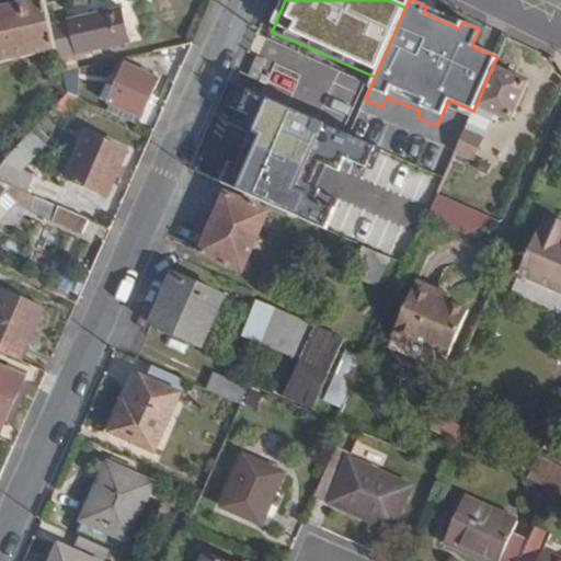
[(22,57),(58,48),(53,25),(47,2),(0,13),(0,61),(12,59),(11,54),(21,52),(22,57)]
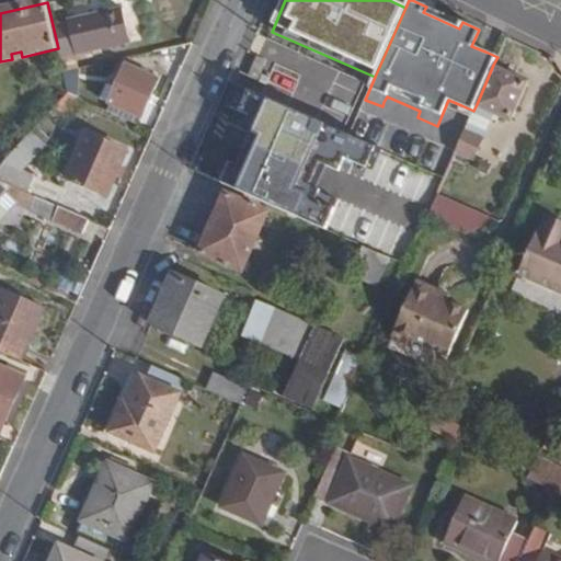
[(462,22),(426,7),(423,12),(459,29),(462,22)]
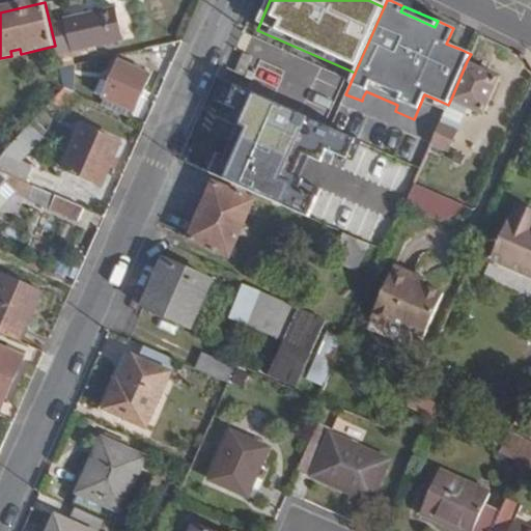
[(55,46),(59,70),(71,66),(70,58),(127,45),(118,8),(50,24),(55,46)]
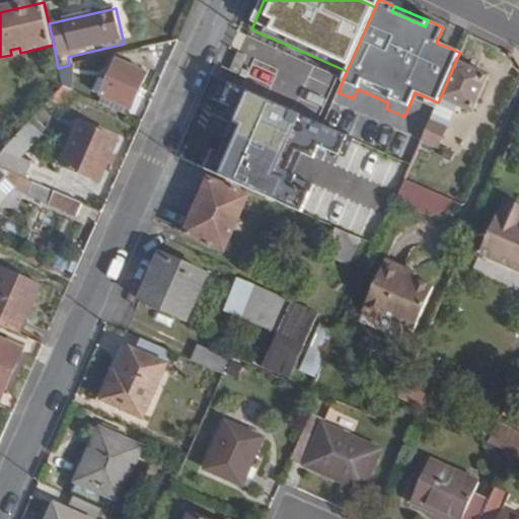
[(489,75),(456,60),(441,96),(453,101),(471,110),(489,75)]
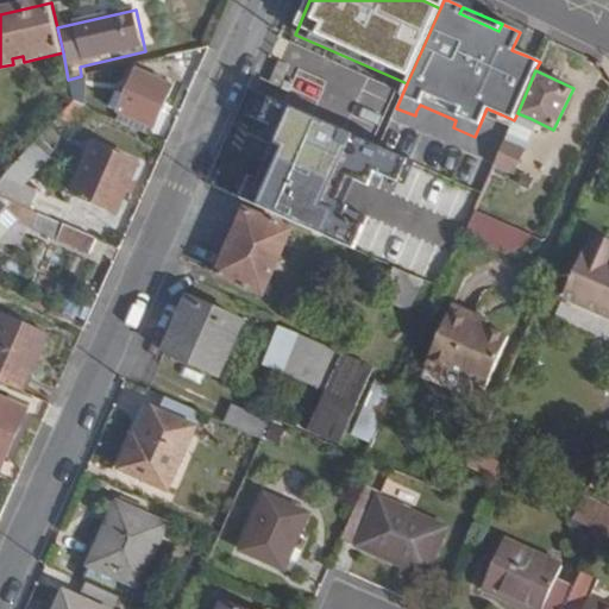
[(173,87),(138,73),(120,112),(152,126),(173,87)]
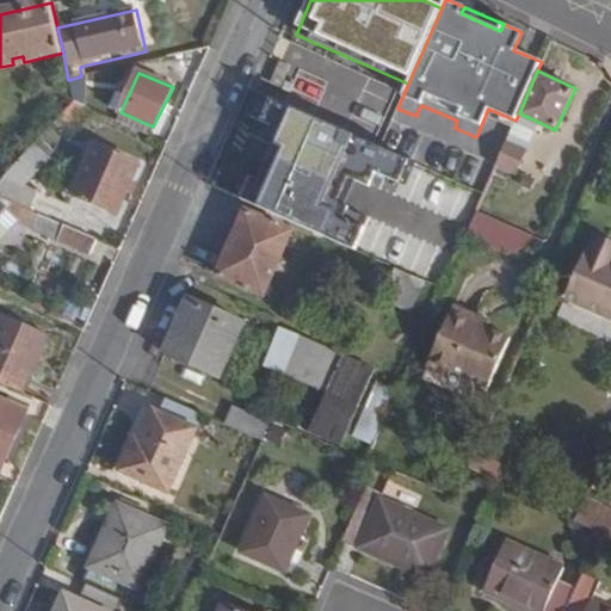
[(381,147),(263,94),(248,124),(437,208),(450,178),(381,147)]
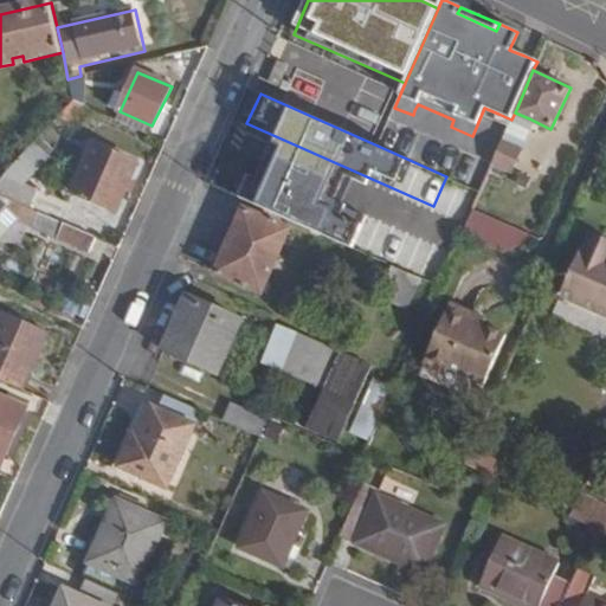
[(85,105),(73,101),(59,116),(66,123),(85,105)]
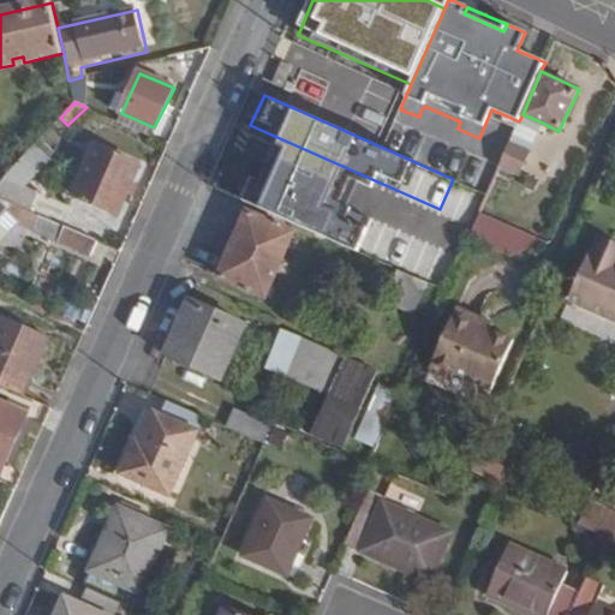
[(421,112),(458,129),(460,121),(424,106),(421,112)]
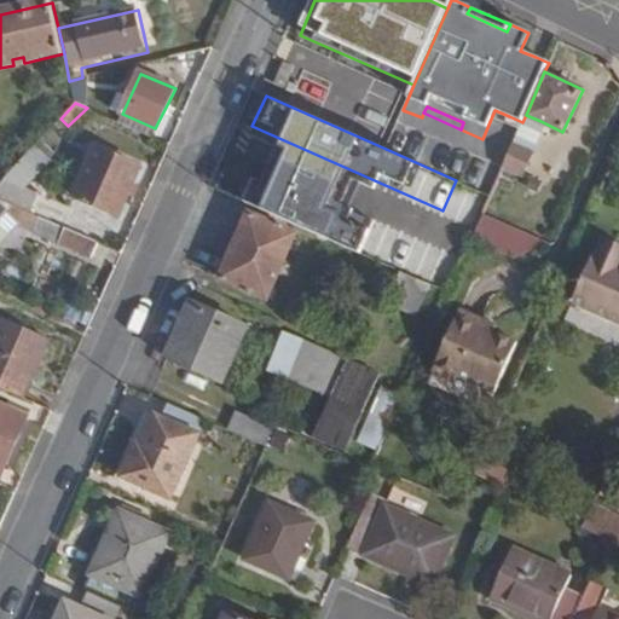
[(541,121),(526,115),(522,122),(512,146),(527,154),(541,121)]
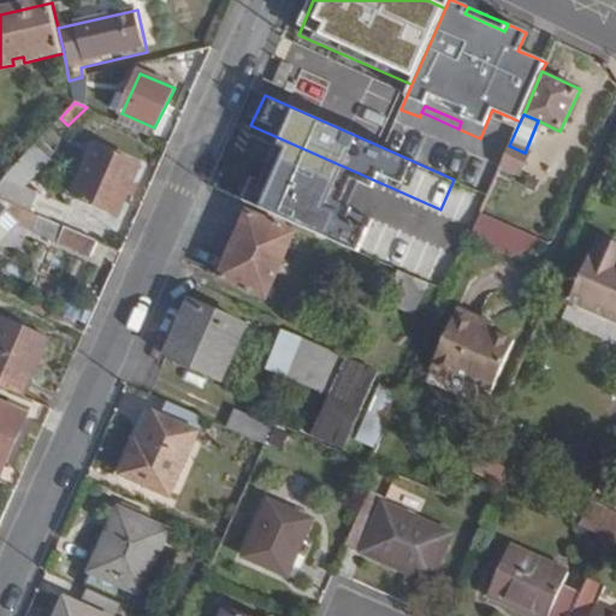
[(0,183),(31,149),(22,141),(0,164),(0,183)]
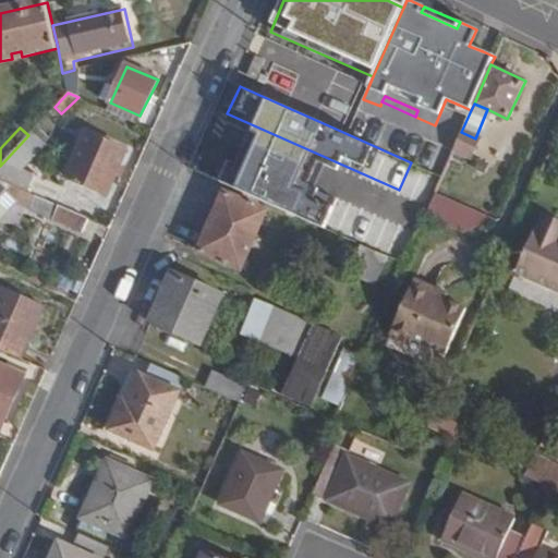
[(45,145),(32,132),(28,135),(0,166),(0,180),(27,192),(34,174),(22,170),(45,145)]
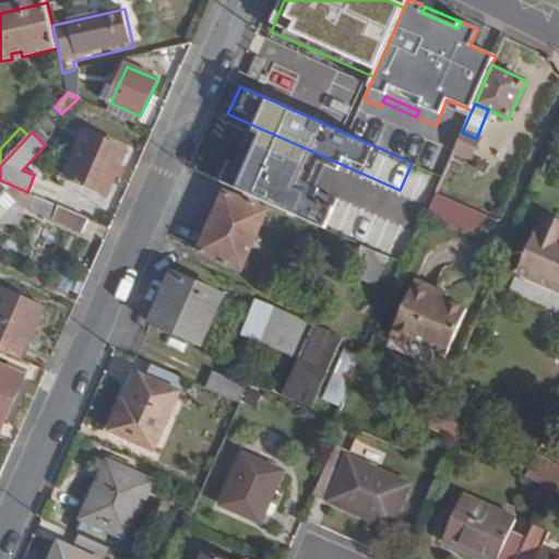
[(476,139),(462,132),(453,153),(472,159),(480,141),(476,139)]
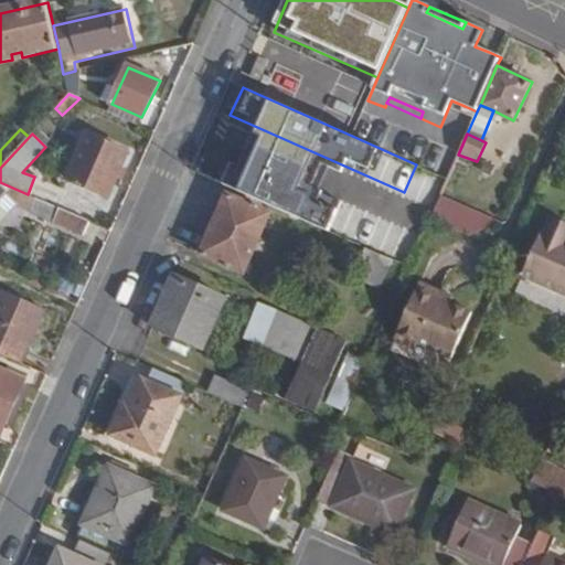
[(100,211),(126,153),(87,135),(67,180),(59,177),(51,189),(100,211)]
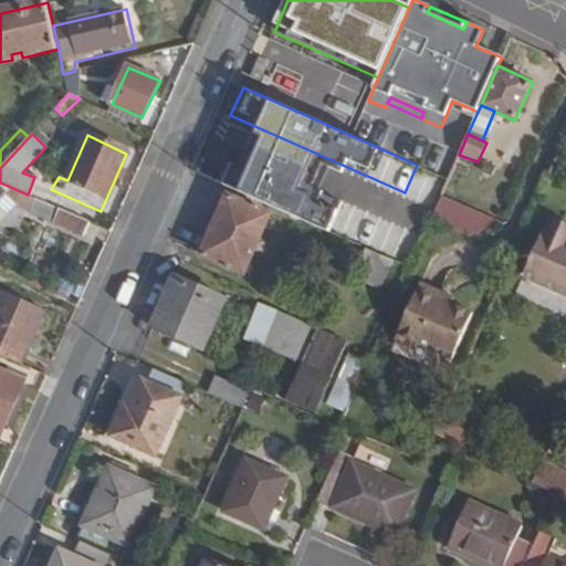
[(216,149),(202,177),(376,254),(388,224),(216,149)]
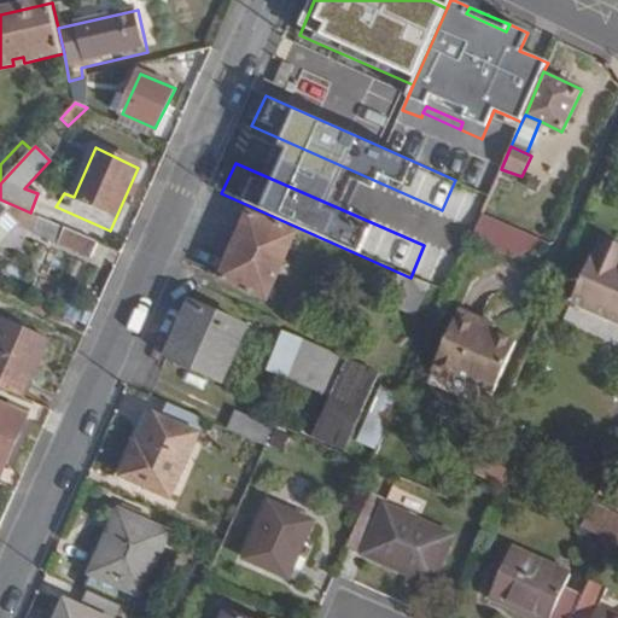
[(41,217),(30,213),(0,199),(0,248),(7,240),(0,233),(0,220),(7,214),(35,228),(41,217)]
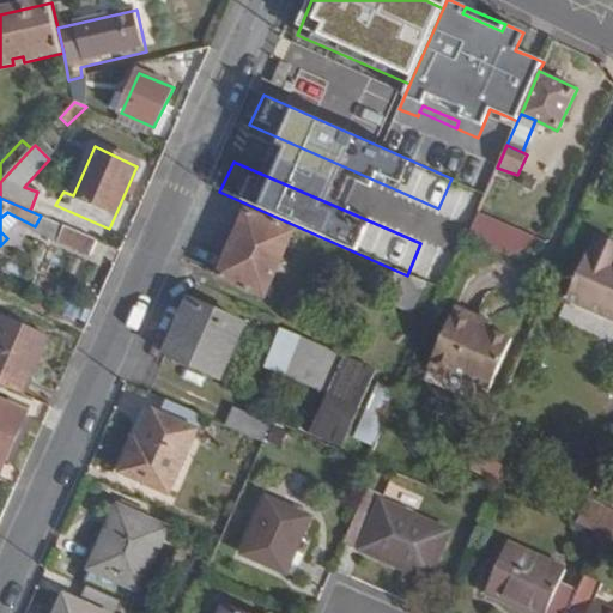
[(263,298),(295,234),(249,213),(220,277),(263,298)]
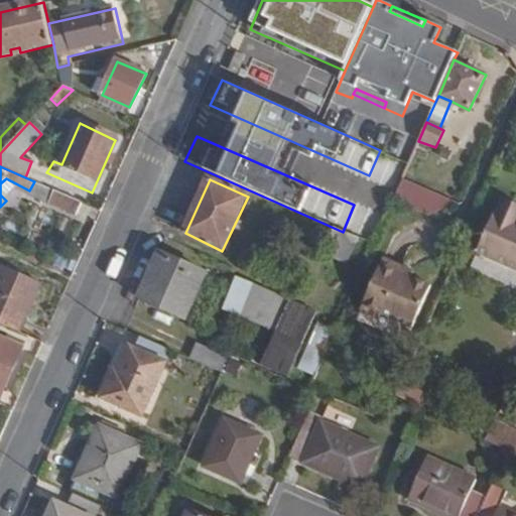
[(407,183),(398,203),(431,218),(461,207),(407,183)]
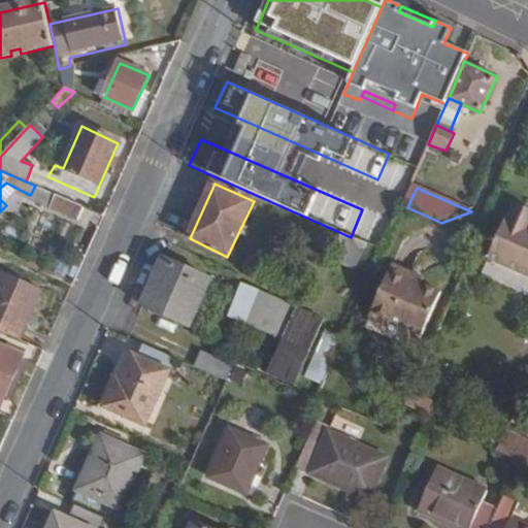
[(46,189),(40,200),(61,209),(66,198),(46,189)]
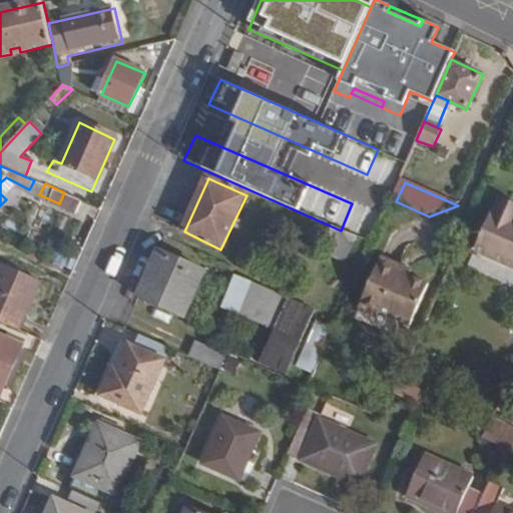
[(83,214),(88,202),(64,192),(59,203),(83,214)]
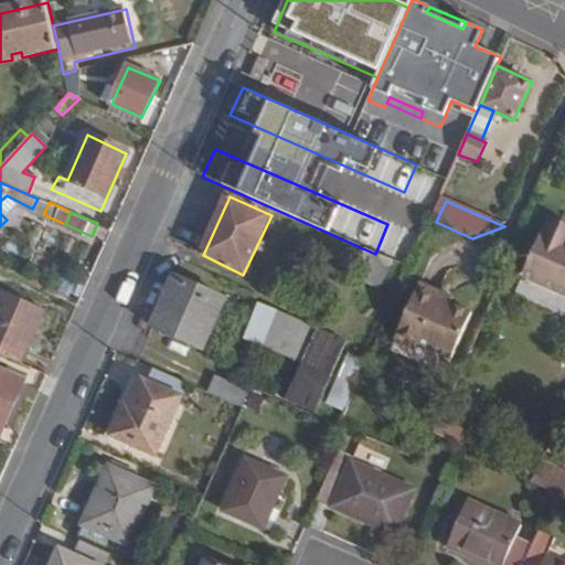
[(385,247),(412,262),(426,233),(401,220),(385,247)]
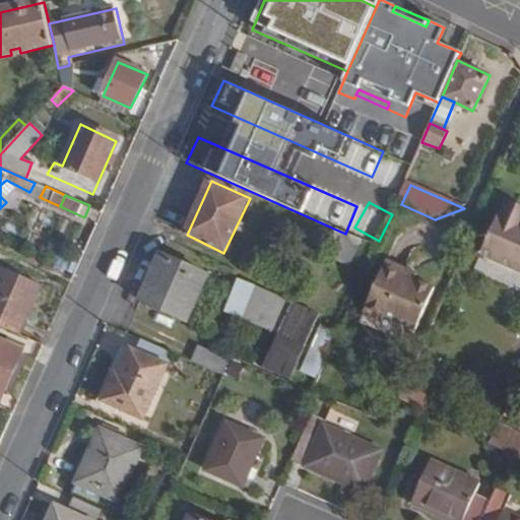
[(519,234),(518,233),(519,229),(519,216),(504,210),(501,218),(497,217),(478,261),(519,278),(519,234)]
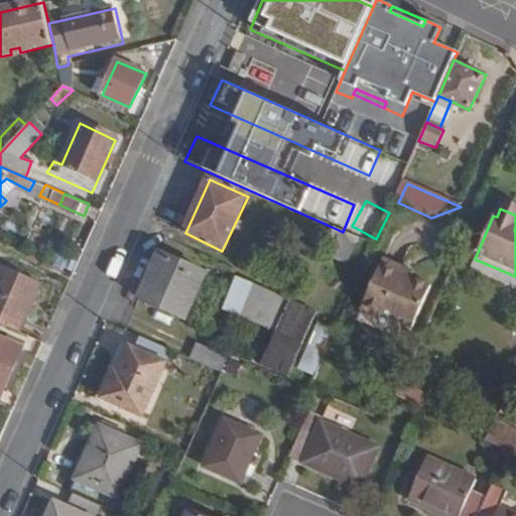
[(185,318),(206,273),(161,254),(141,298),(185,318)]
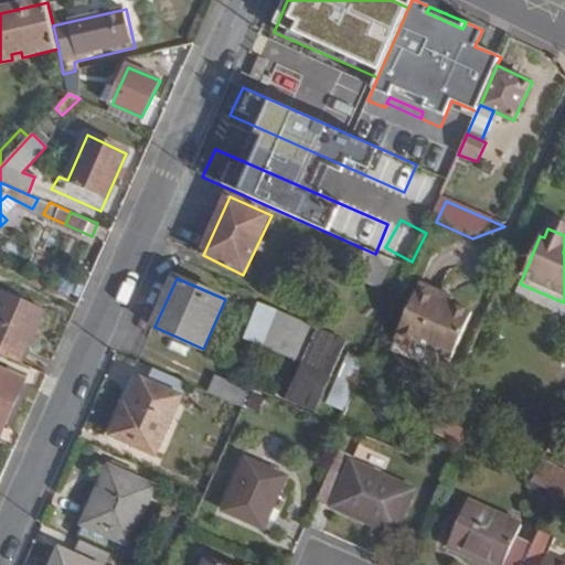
[(437,297),(440,291),(420,283),(394,339),(415,349),(418,341),(451,358),(471,313),(450,301),(437,297)]
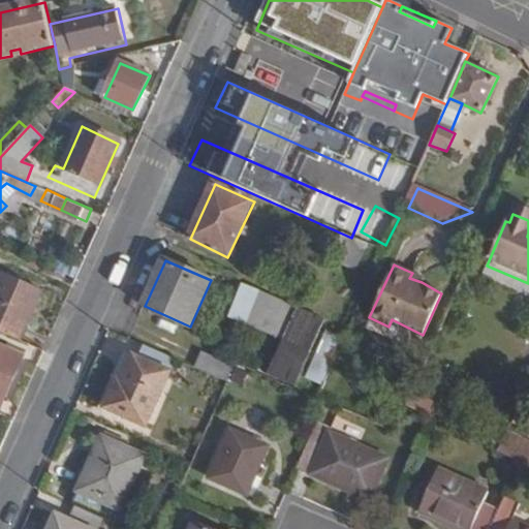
[(424,277),(412,273),(409,278),(422,282),(424,277)]
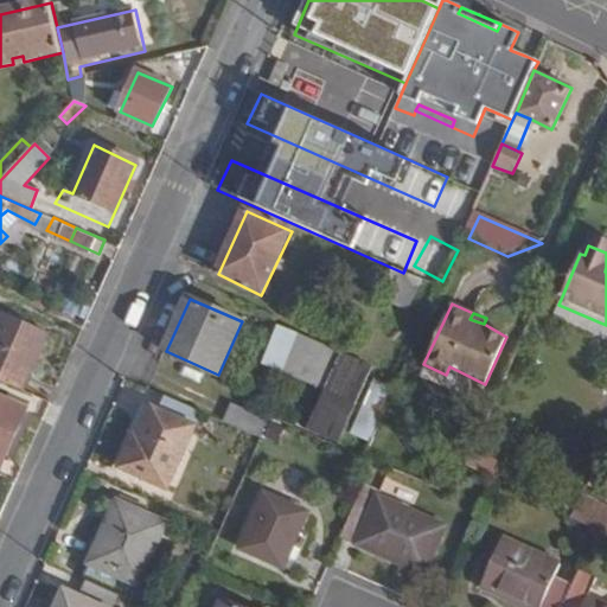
[(0,327),(0,379),(25,391),(50,333),(6,315),(0,327)]
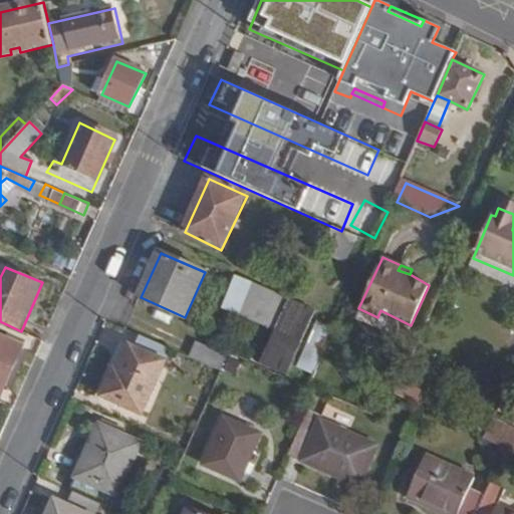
[(279,333),(264,368),(285,377),(314,312),(236,279),(222,308),(279,333)]
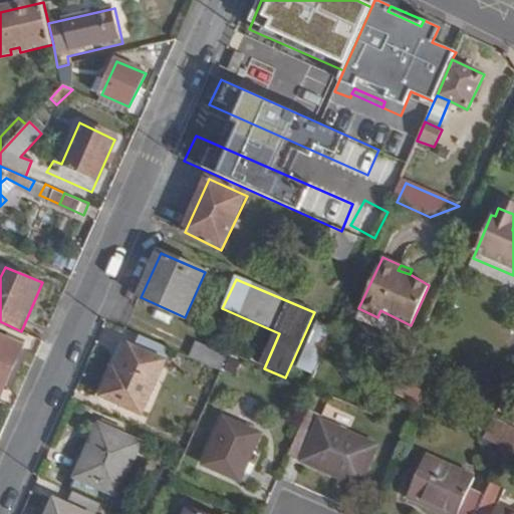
[(323,322),(300,369),(319,378),(342,332),(323,322)]
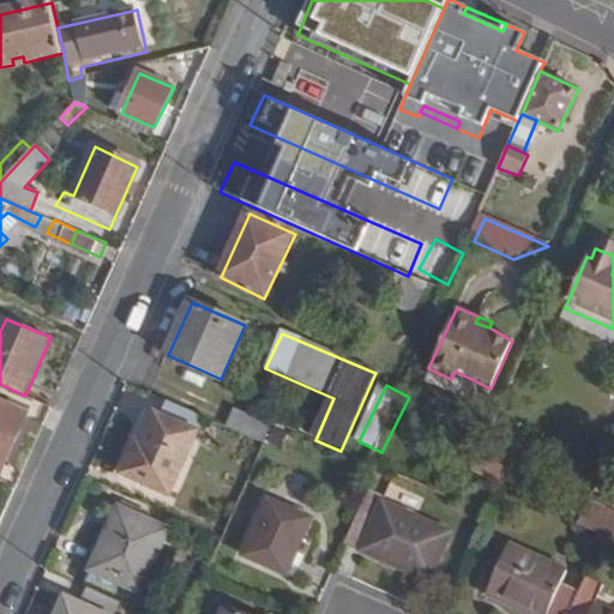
[(0,480),(28,416),(0,403),(0,480)]
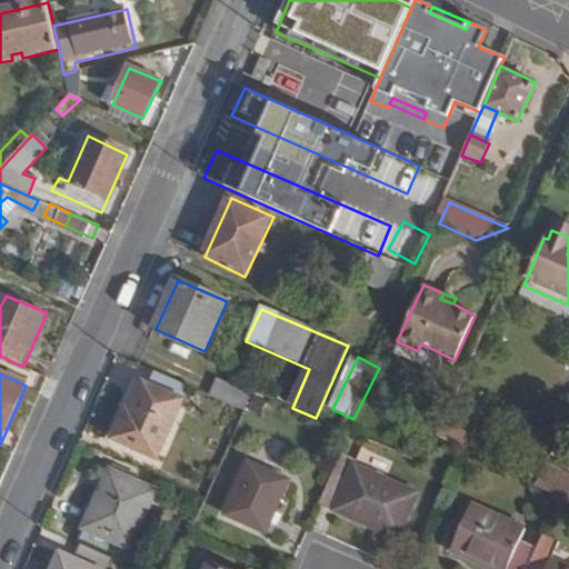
[(188,388),(156,373),(149,386),(142,383),(130,412),(125,410),(111,438),(155,458),(188,388)]
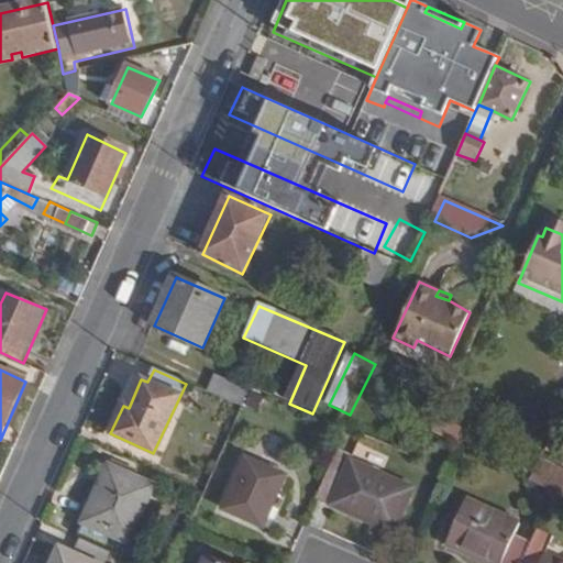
[(243,409),(251,392),(217,377),(209,394),(243,409)]
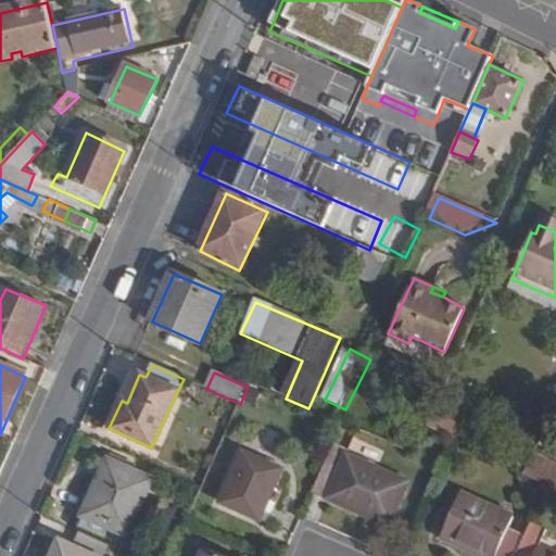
[(434,408),(427,426),(454,440),(458,432),(456,430),(462,422),(455,419),(455,417),(434,408)]
